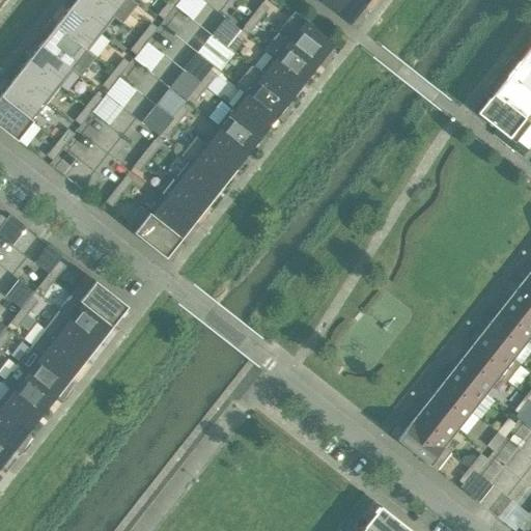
[(114,17),(92,0),(74,0),(67,8),(101,34),(113,18),(114,17)]
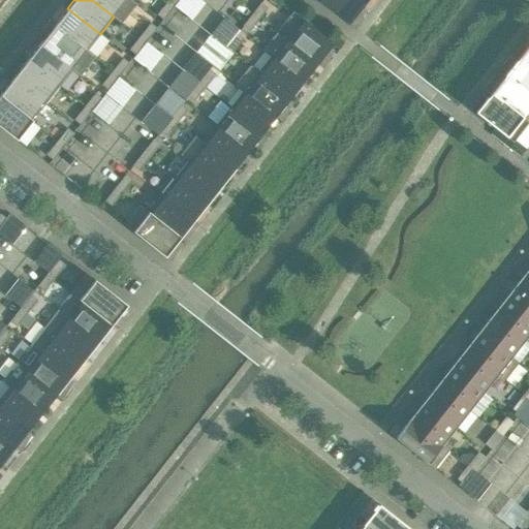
[(92,0),(114,17),(113,18),(121,24),(136,4),(130,0),(92,0)]
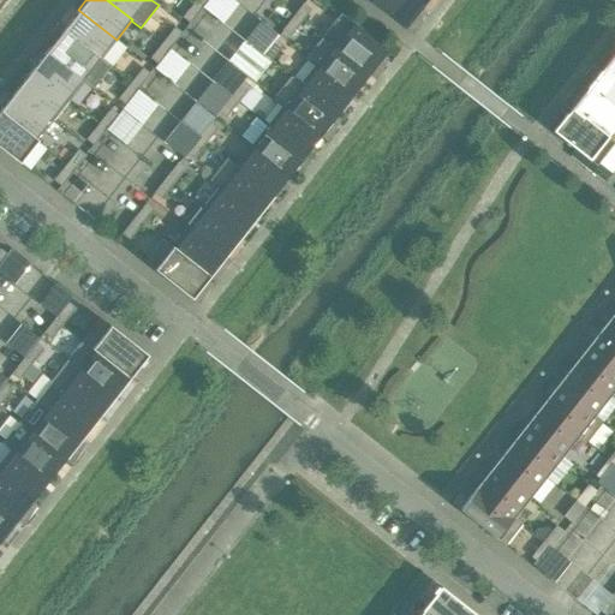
[(207,0),(202,7),(219,22),(234,1),(233,0),(207,0)]
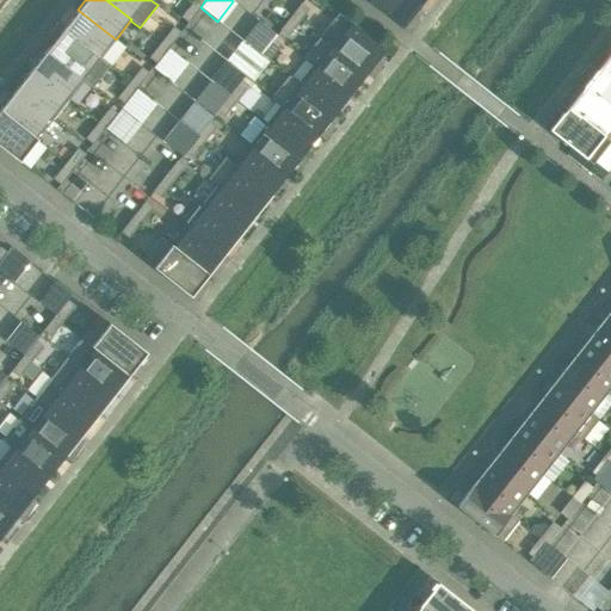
[(419,7),(409,0),(366,0),(408,34),(417,19),(412,16),(419,7)]
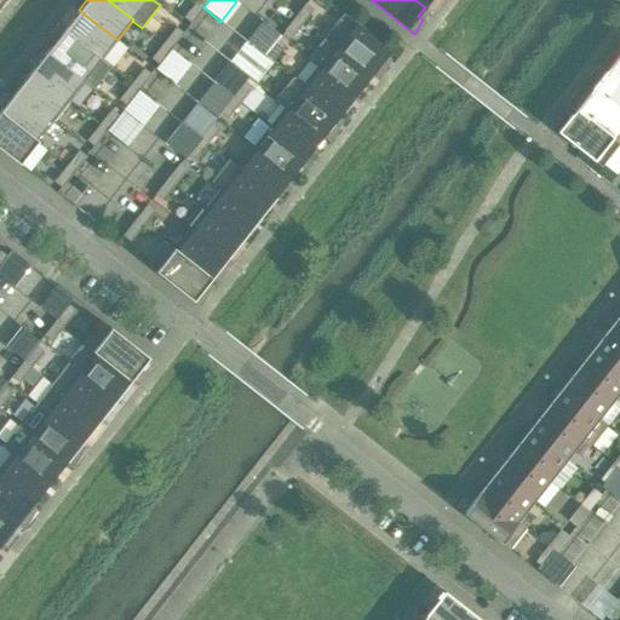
[(191,23),(204,7),(196,3),(184,17),(191,23)]
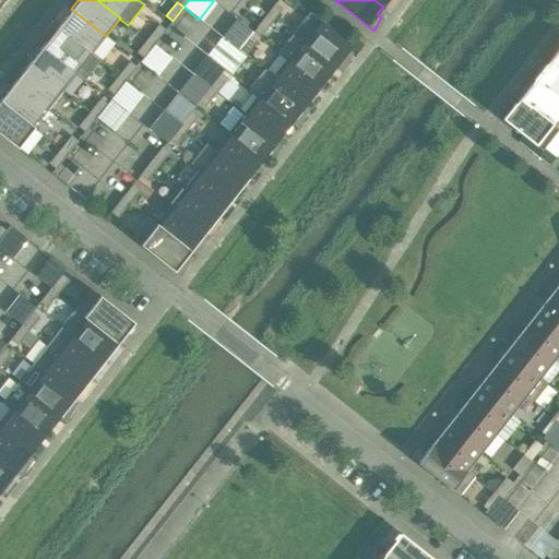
[(271,23),(282,9),(275,3),(264,18),(271,23)]
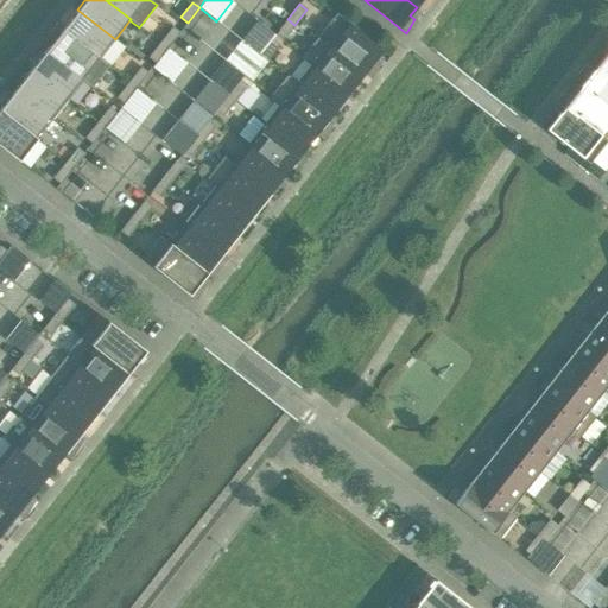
[(115,39),(77,10),(62,29),(62,30),(100,59),(101,58),(115,39)]
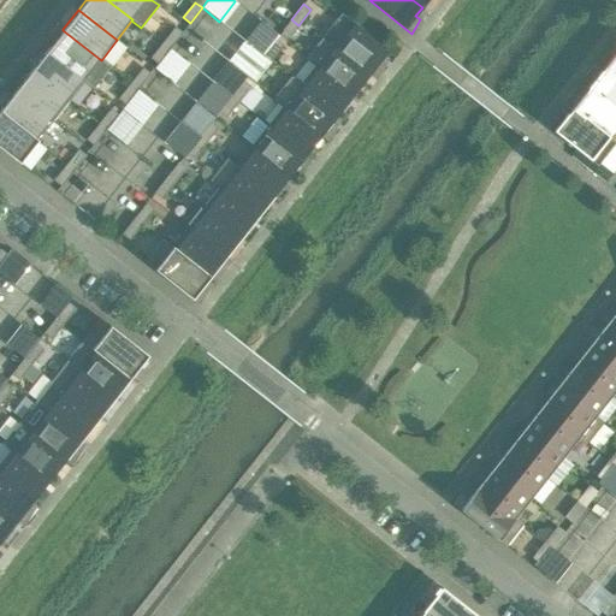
[(386,52),(339,16),(323,36),(369,73),(368,75),(375,80),(384,66),(378,61),(386,52)]
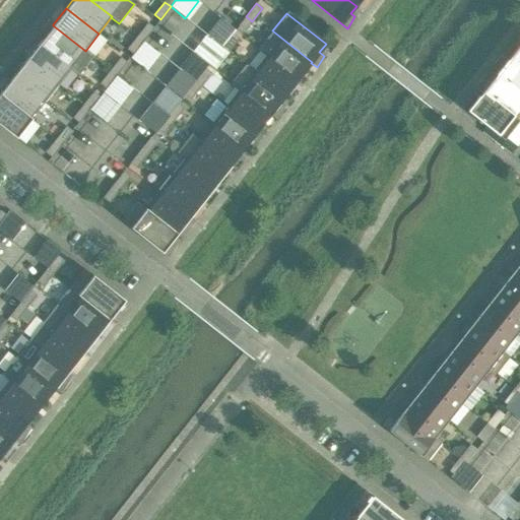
[(245,30),(252,21),(246,16),(239,25),(245,30)]
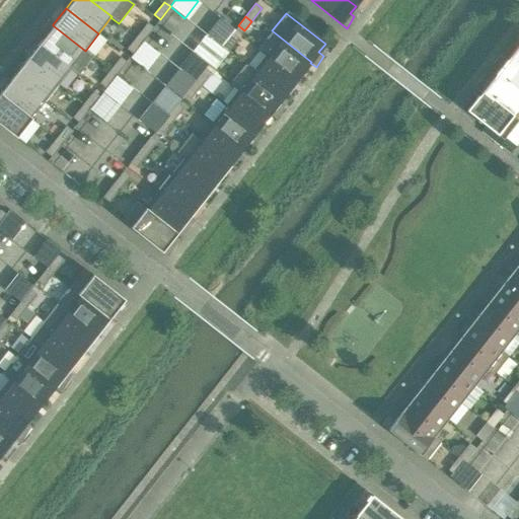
[(206,35),(221,47),(231,33),(234,29),(220,18),(206,35)]
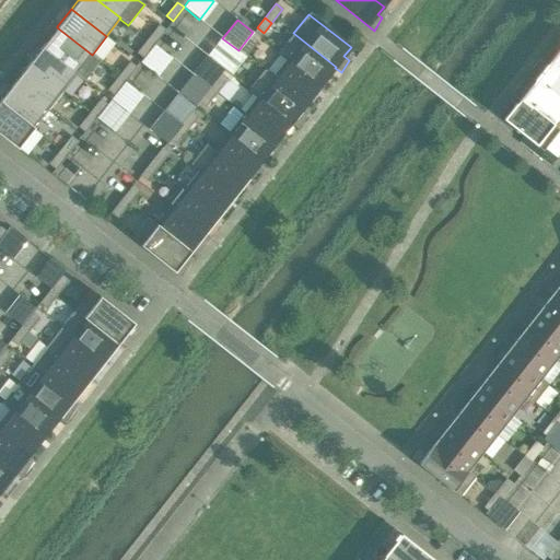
[(92,55),(57,27),(57,26),(51,22),(44,34),(48,38),(43,46),(77,73),(76,74),(84,81),(101,60),(93,54),(92,55)]
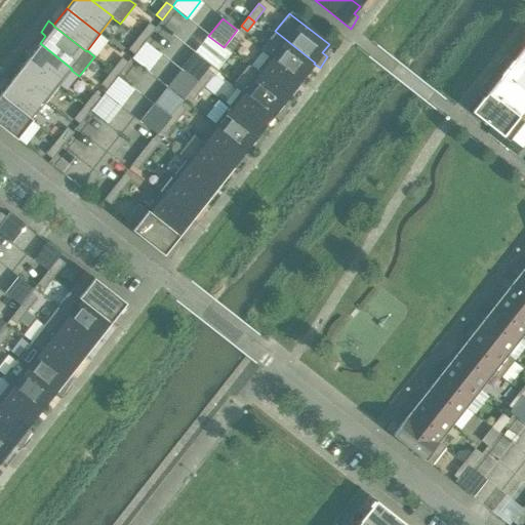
[(145,41),(155,29),(149,24),(138,37),(145,41)]
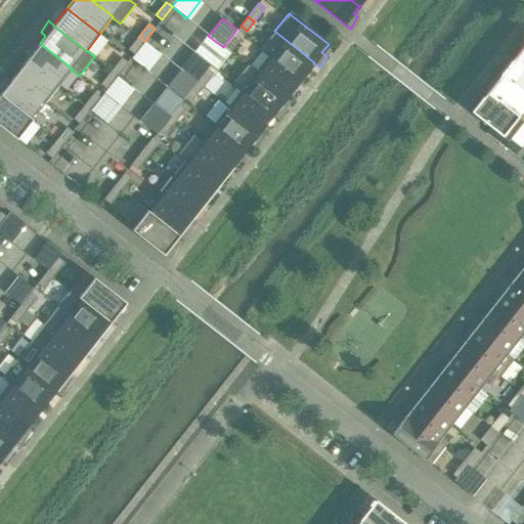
[(314,62),(274,31),(260,49),(267,55),(268,54),(301,80),(313,63),(314,62)]
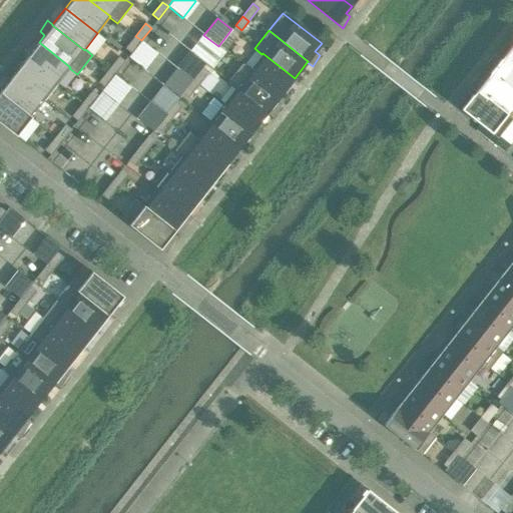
[(224,51),(234,38),(228,33),(218,46),(224,51)]
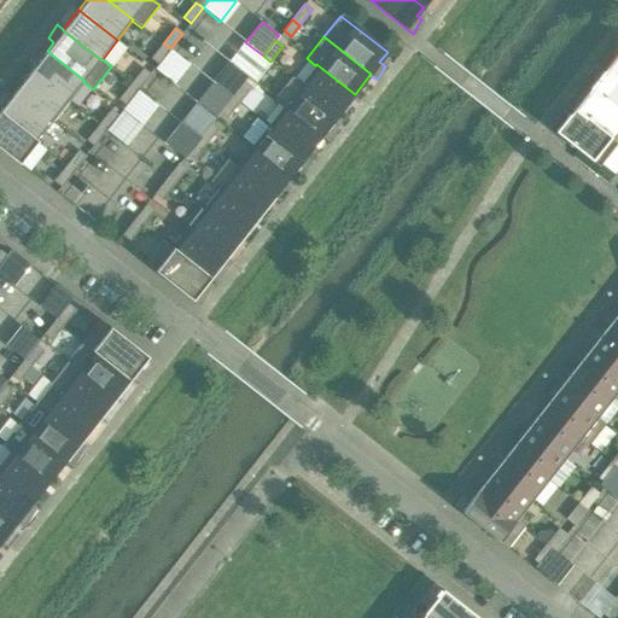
[(251,71),(263,56),(245,42),(229,63),(246,76),(251,71)]
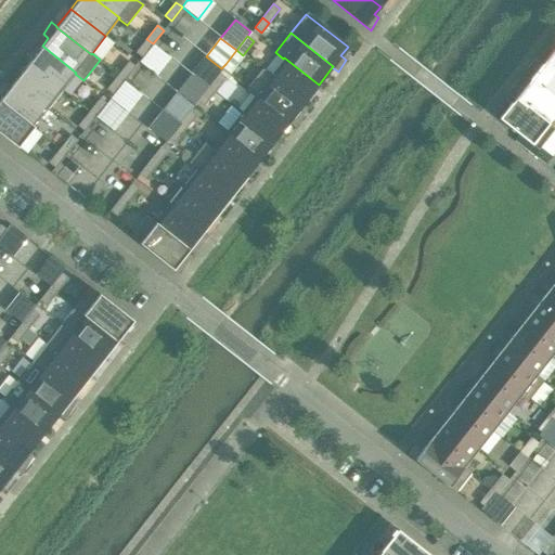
[(142,57),(153,43),(146,39),(136,52),(142,57)]
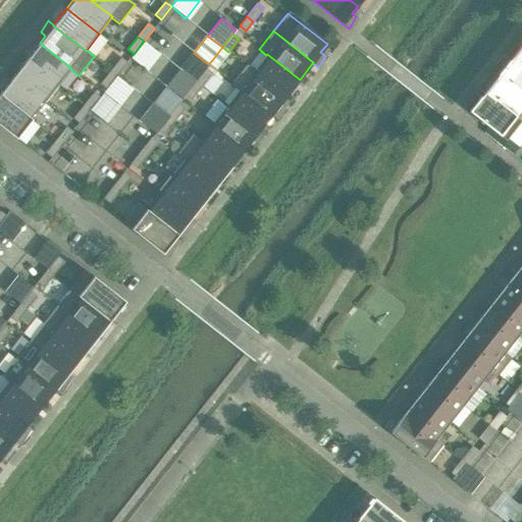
[(159,53),(144,41),(134,54),(131,58),(145,70),(159,53)]
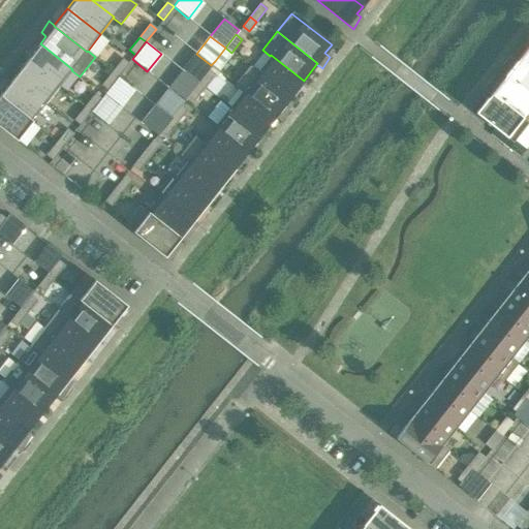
[(72,69),(40,43),(26,61),(59,87),(71,70),(72,69)]
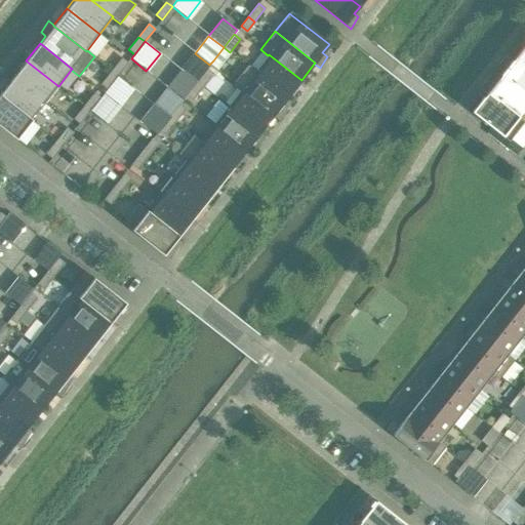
[(524,43),(515,56),(524,64),(524,43)]
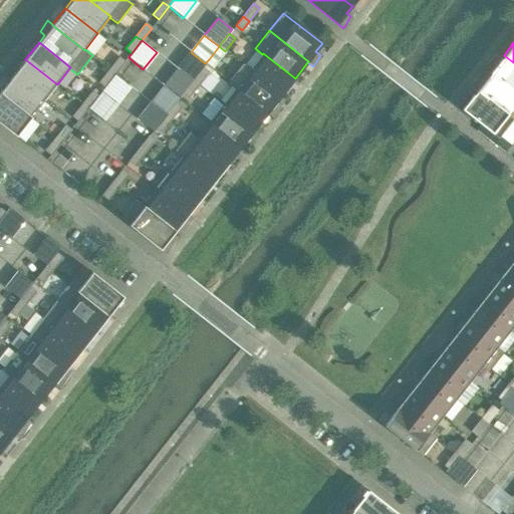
[(215,64),(225,51),(219,46),(209,59),(215,64)]
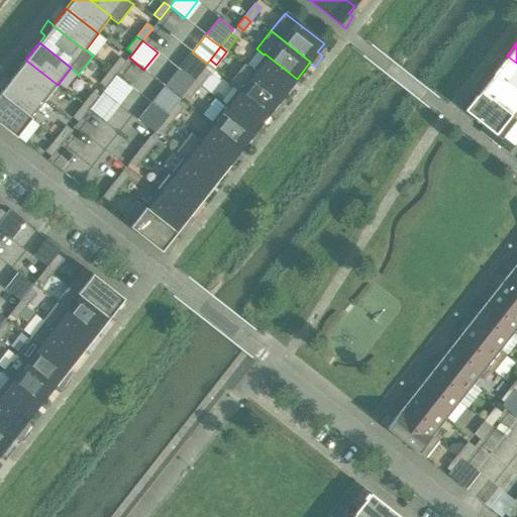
[(179,70),(193,81),(203,68),(206,64),(192,53),(179,70)]
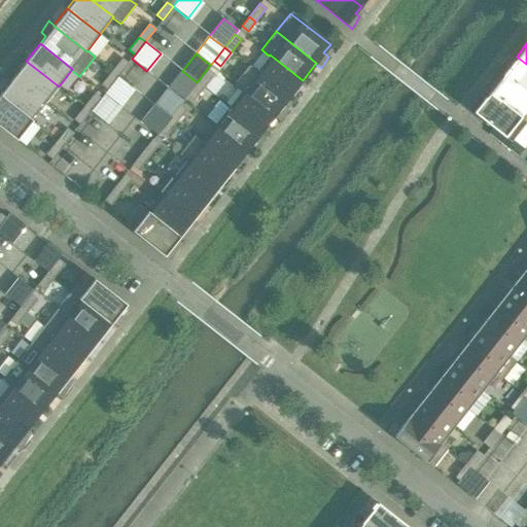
[(303,80),(270,55),(269,56),(256,71),(249,65),(248,66),(288,98),(303,80)]
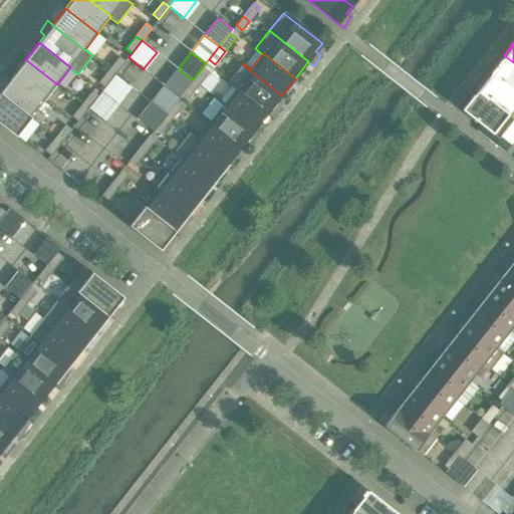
[(513,62),(504,55),(490,73),(513,91),(513,62)]
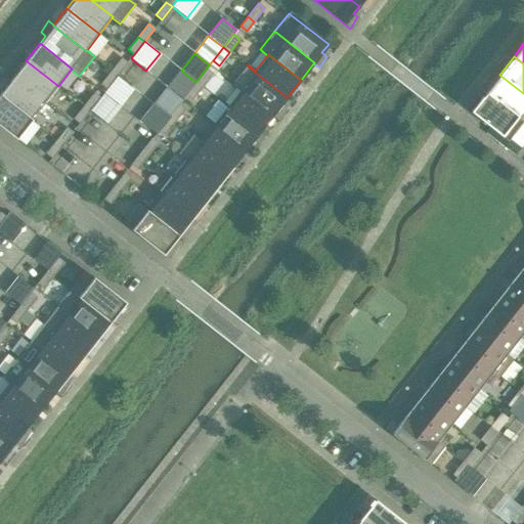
[(117,76),(127,62),(121,57),(111,71),(117,76)]
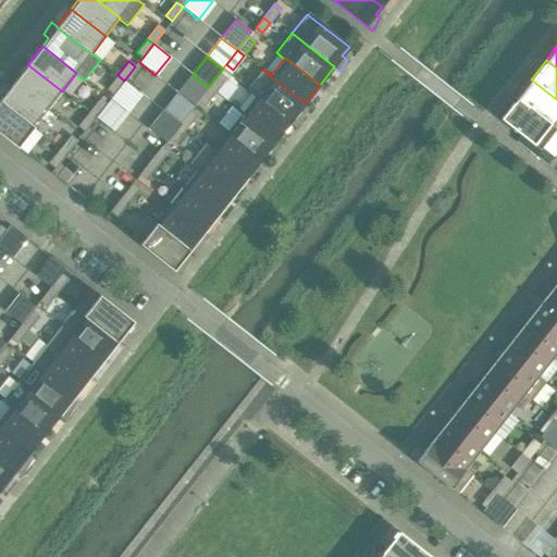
[(62,91),(27,64),(13,83),(47,110),(62,91)]
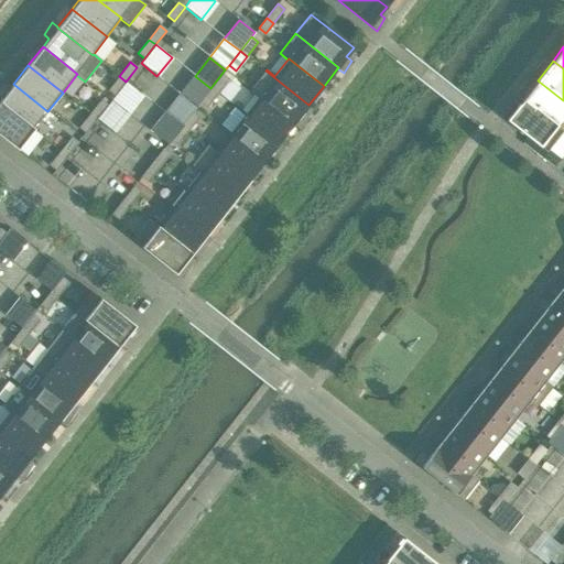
[(308,105),(266,71),(250,90),(258,97),(259,96),(294,123),(293,125),(300,129),(307,117),(302,112),(308,105)]
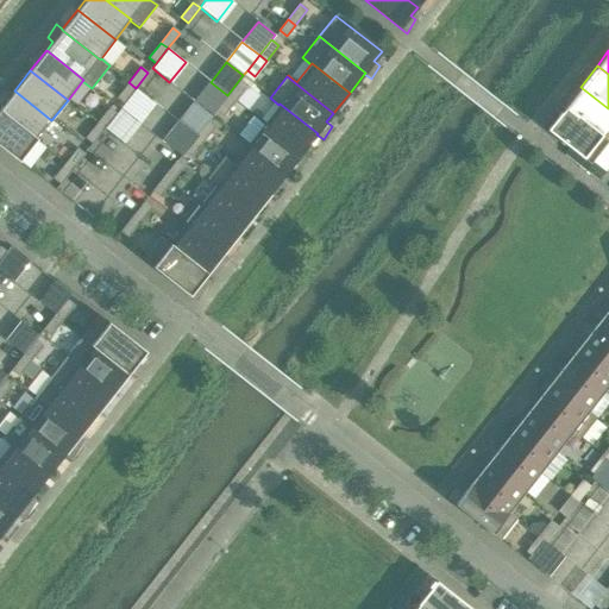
[(234,101),(246,86),(239,80),(227,95),(234,101)]
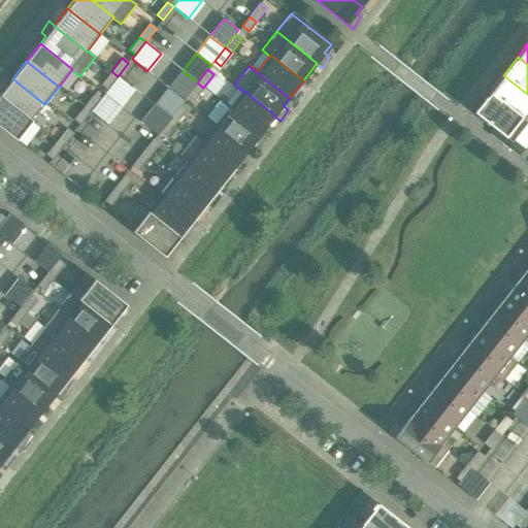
[(107,90),(118,76),(111,71),(101,85),(107,90)]
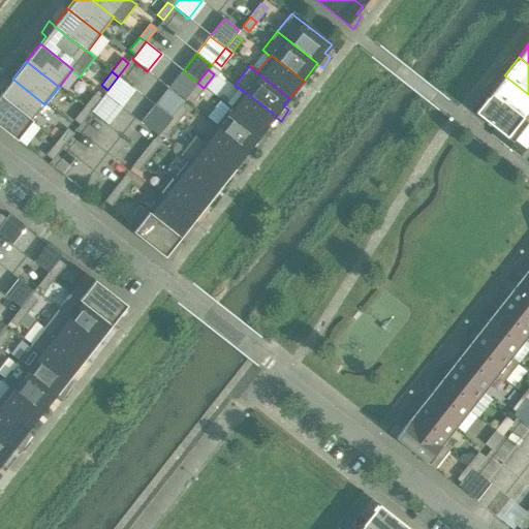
[(187,96),(197,83),(183,71),(168,88),(184,100),(187,96)]
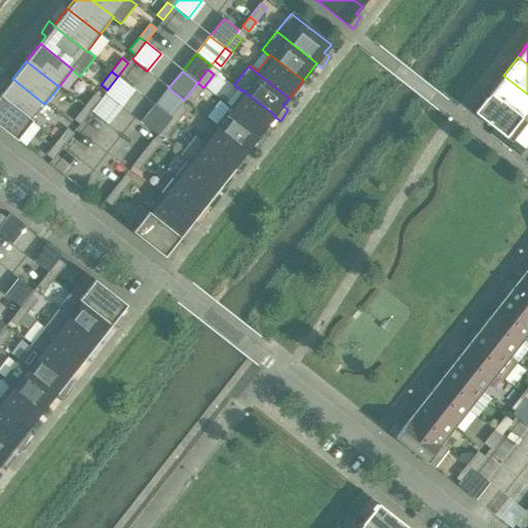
[(527,122),(527,94),(503,75),(489,93),(527,124),(527,122)]
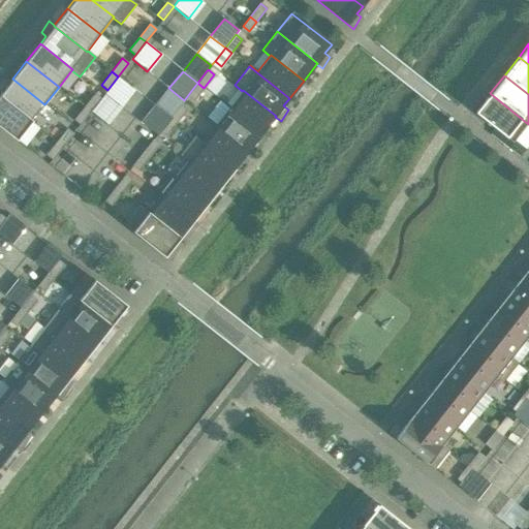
[(133,88),(118,76),(107,90),(104,94),(119,106),(133,88)]
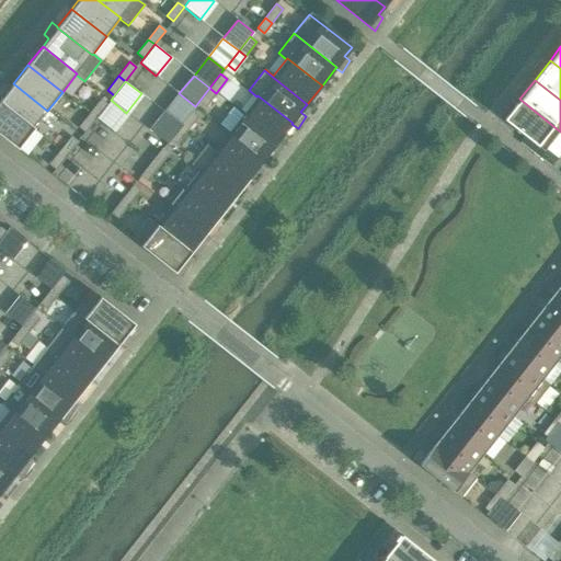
[(13,83),(0,99),(0,103),(33,129),(47,111),(13,83)]
